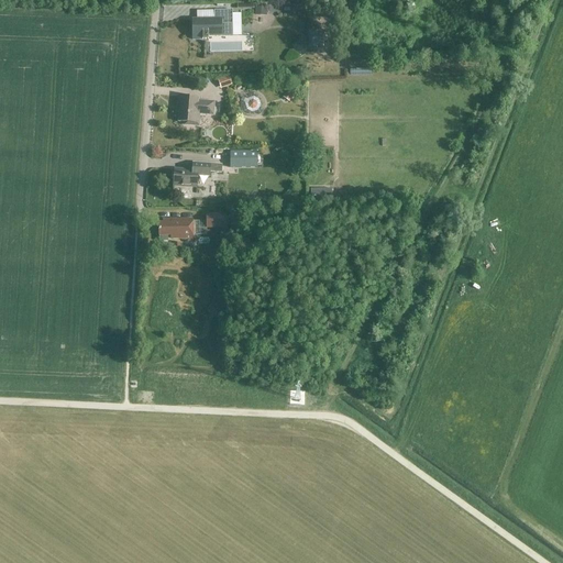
[(255,4),(255,15),(266,15),(267,4),(255,4)]
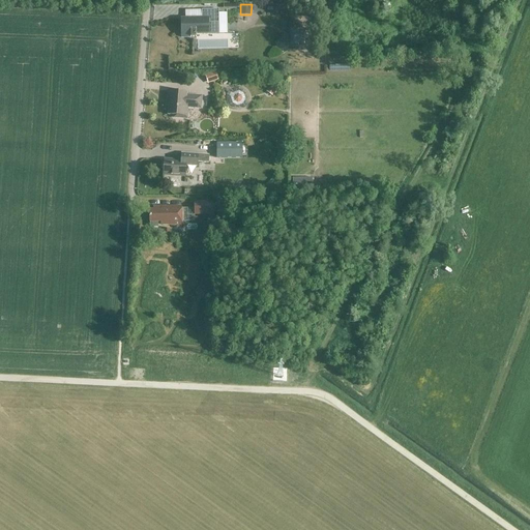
[(181,37),(196,37),(196,34),(208,34),(219,34),(218,24),(218,9),(202,10),(202,19),(181,19),(181,37)]
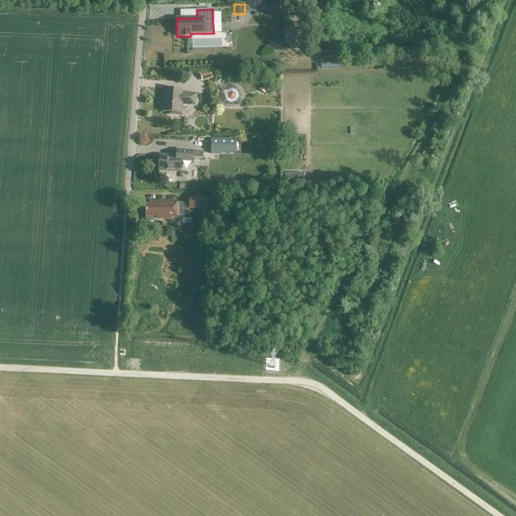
[(290,44),(291,28),(282,28),(282,44),(290,44)]
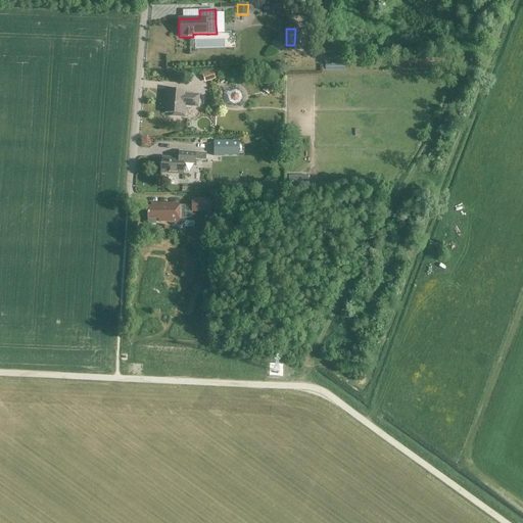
[(226,46),(226,33),(217,33),(217,46),(226,46)]
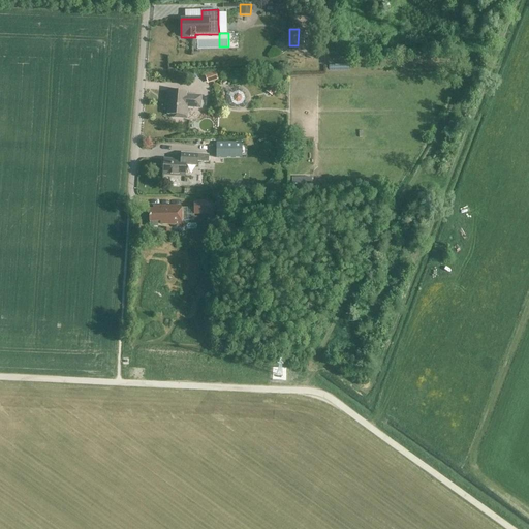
[(217,71),(206,73),(208,83),(219,80),(217,71)]
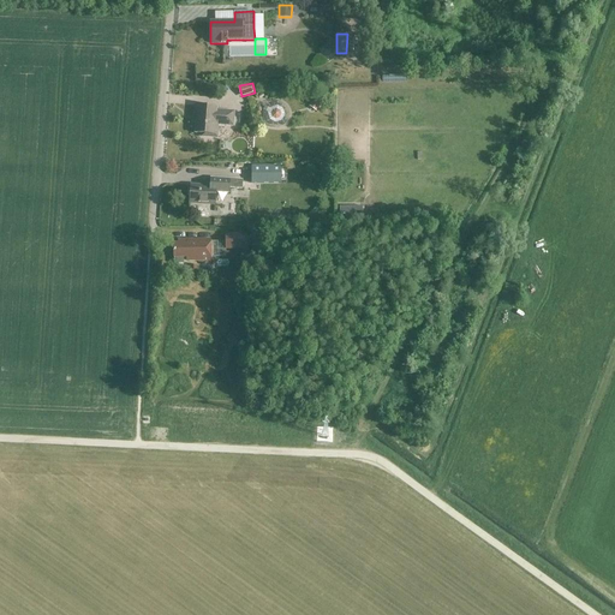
[(316,97),(309,107),(316,112),(323,102),(316,97)]
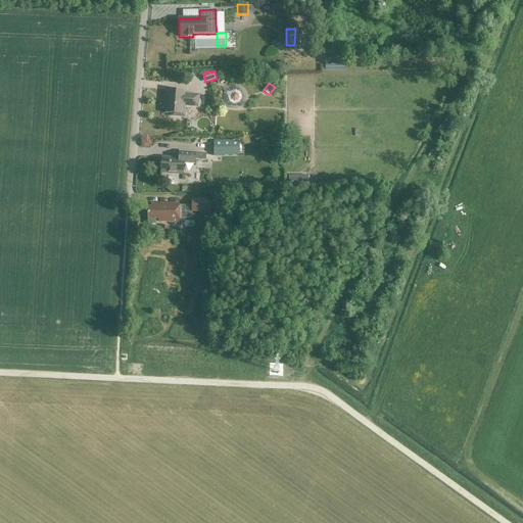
[(184,91),(165,90),(164,99),(167,99),(165,113),(172,113),(172,116),(185,117),(186,106),(198,107),(199,95),(184,94),(184,91)]
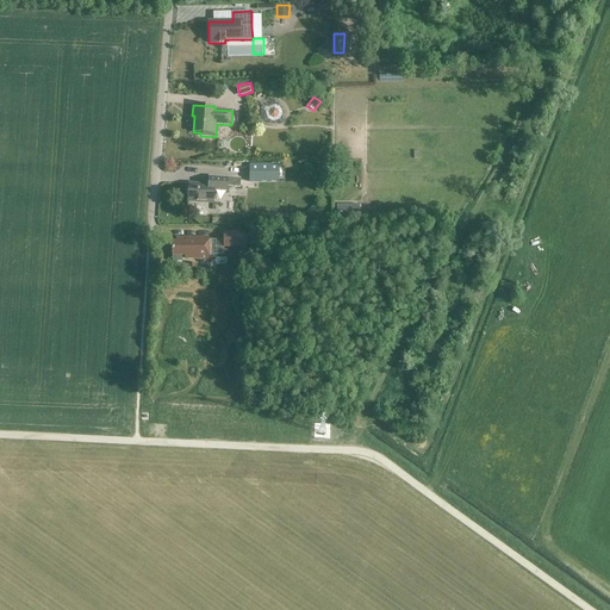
[(249,166),(249,182),(279,182),(279,166),(249,166)]
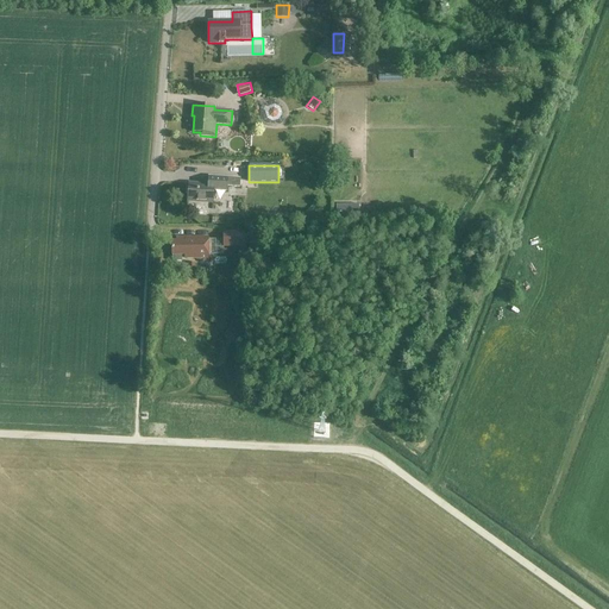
[(240,179),(227,177),(208,176),(208,184),(189,183),(188,201),(213,203),(214,190),(227,190),(227,186),(240,187),(240,179)]
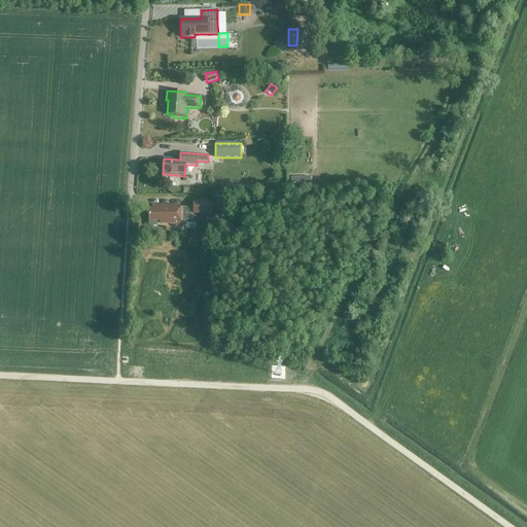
[(310,177),(304,177),(304,181),(291,181),(291,190),(297,190),(304,189),(311,189),(310,181),(310,177)]
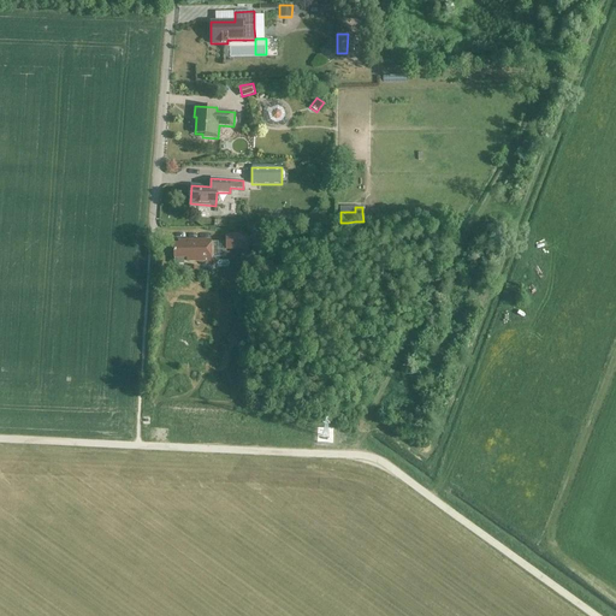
[(248,249),(248,235),(226,235),(226,249),(248,249)]
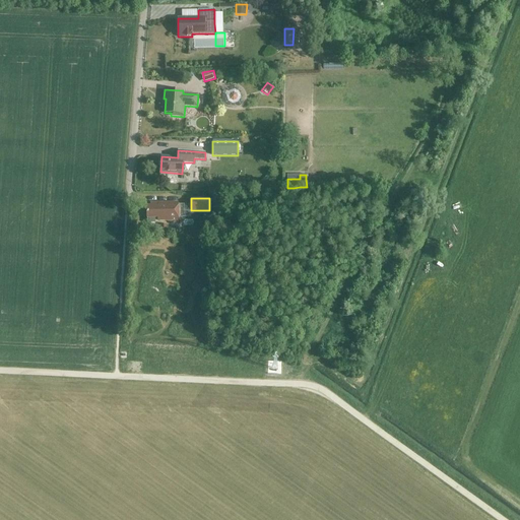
[(147,223),(155,223),(155,217),(158,217),(158,220),(178,220),(178,202),(150,203),(150,206),(146,206),(147,217),(147,223)]
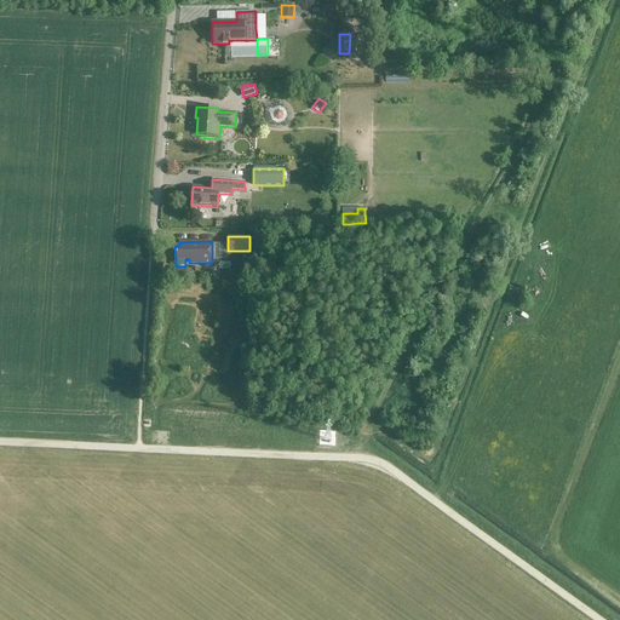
All buildings are outlined.
